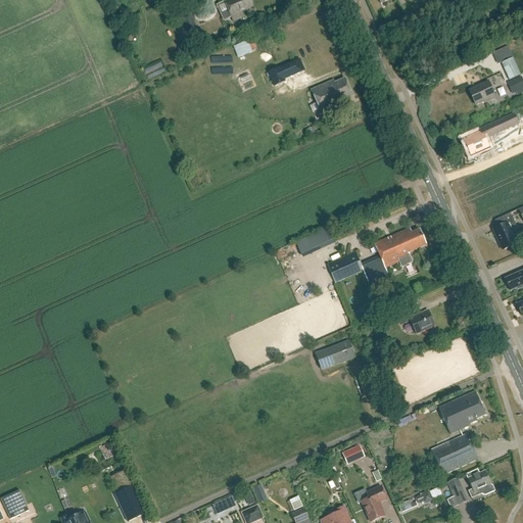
[(234,22),(244,17),(242,13),(253,8),(250,0),(231,0),(225,3),(234,22)]
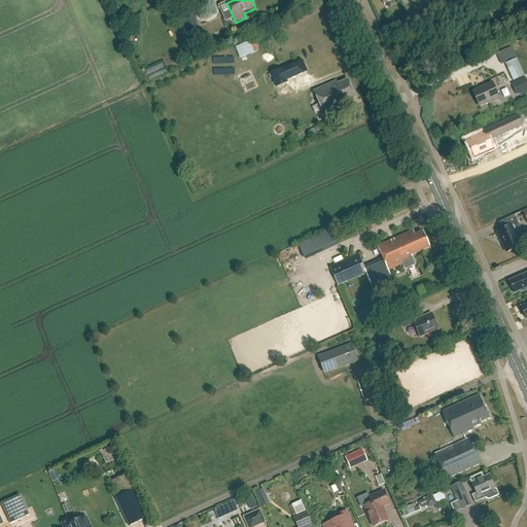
[(177,10),(187,35),(199,30),(189,6),(177,10)]
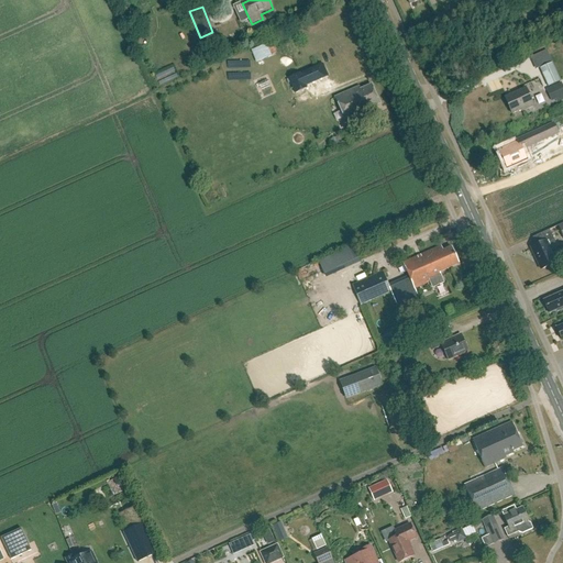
[(258,37),(269,33),(266,26),(255,31),(258,37)]
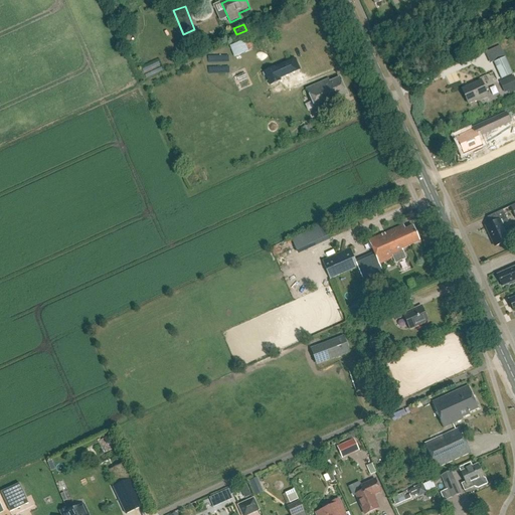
[(501,79),(513,74),(505,57),(494,62),(501,79)]
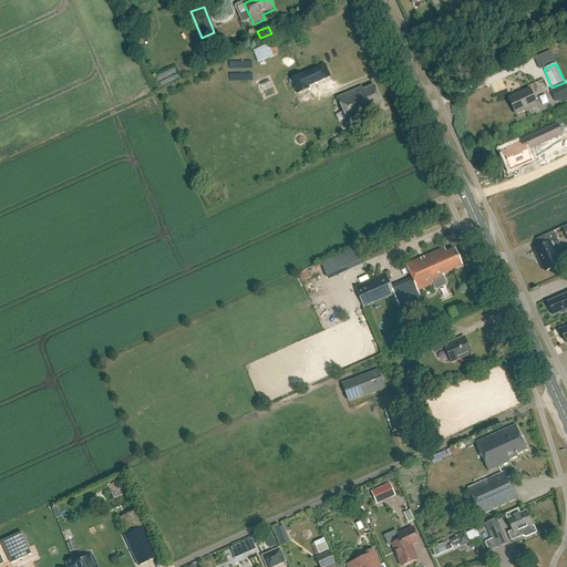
[(309,90),(308,88),(302,74),(291,80),(298,94),(309,90)]
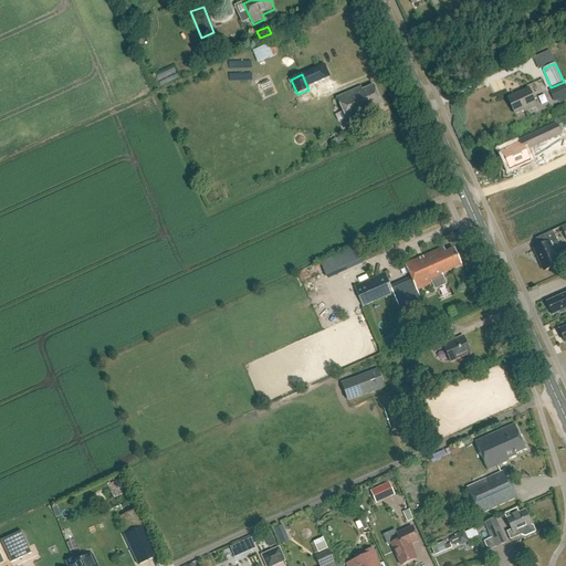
[(565,101),(565,86),(564,83),(549,90),(555,103),(558,101),(561,104),(565,101)]
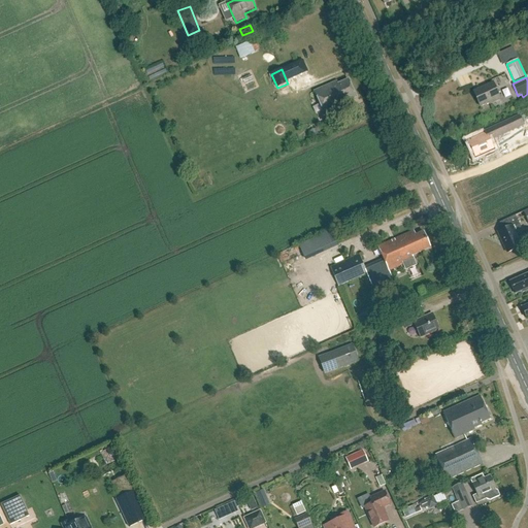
[(357,99),(349,80),(338,85),(336,83),(317,91),(327,116),(351,105),(349,102),(357,99)]
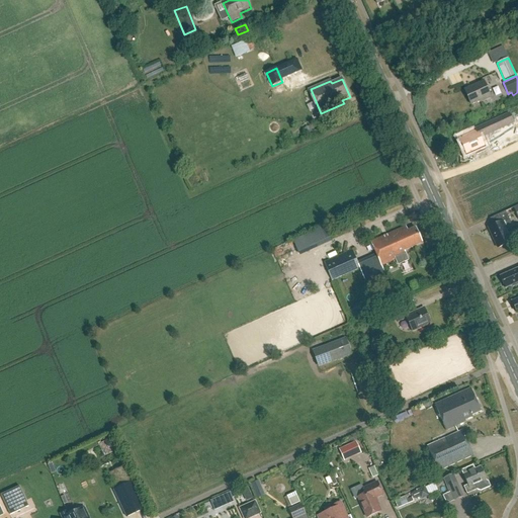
[(481,103),(492,98),(484,82),(465,90),(471,105),(481,102),(481,103)]
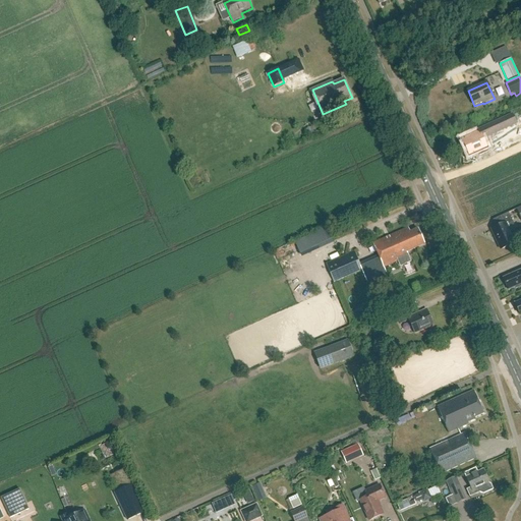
[(268,118),(275,133),(290,127),(283,111),(268,118)]
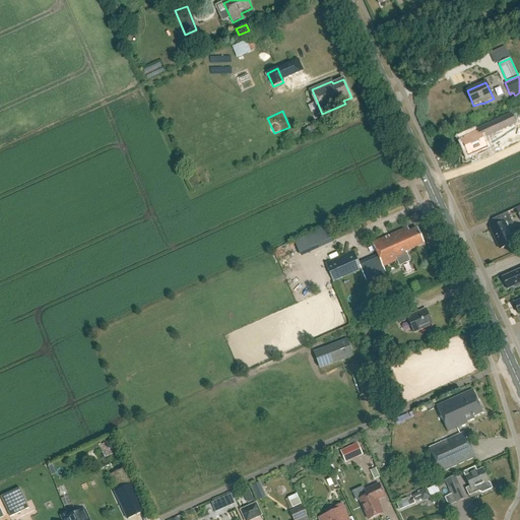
[(469,153),(485,146),(482,138),(516,124),(511,115),(477,130),(478,132),(463,139),(469,153)]
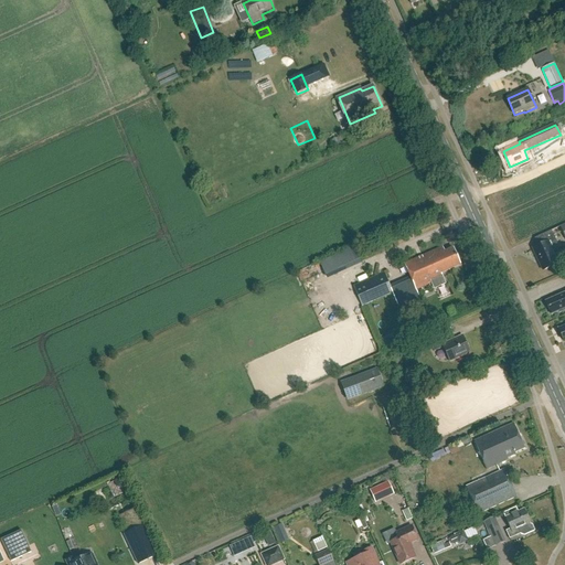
[(543,270),(558,264),(548,242),(555,238),(552,231),(536,237),(541,246),(533,249),(543,270)]
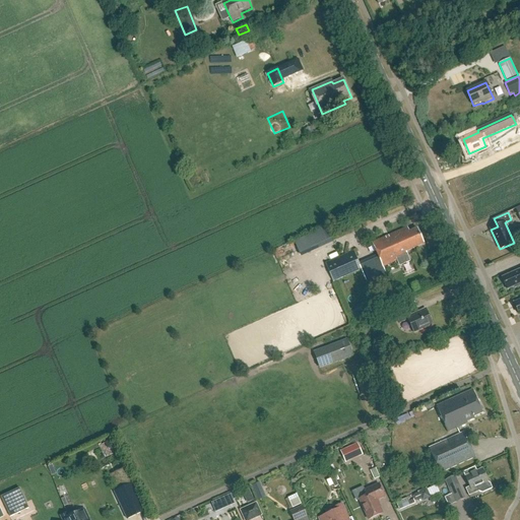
[(407,228),(374,243),(373,243),(374,244),(379,256),(361,264),(353,250),(338,257),(326,262),(334,281),(362,268),(367,279),(385,271),(384,268),(398,261),(400,266),(410,261),(408,256),(407,252),(425,244),(417,229),(410,232),(407,228)]
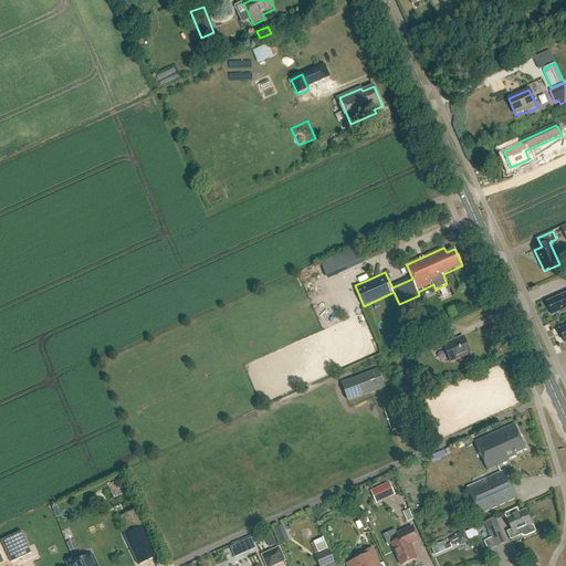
[(561,313),(565,311),(565,292),(546,302),(552,315),(559,312),(561,313)]
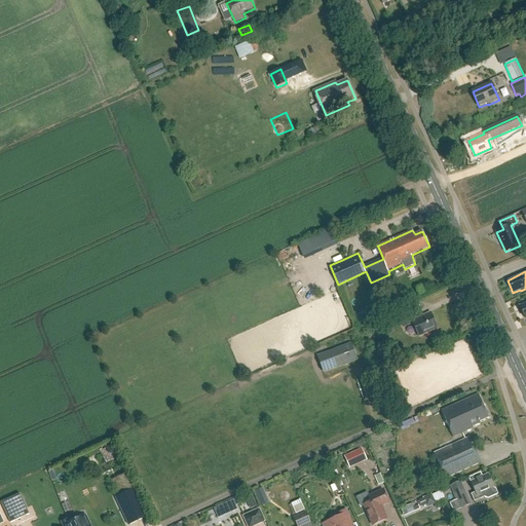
[(417,320),(414,313),(401,320),(404,328),(413,324),(418,336),(437,328),(430,313),(417,320)]
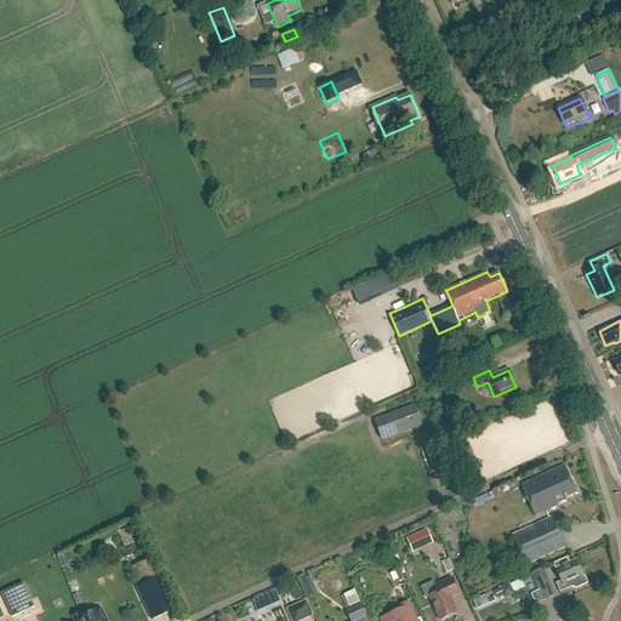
[(381,442),(422,426),(414,405),(374,421),(381,442)]
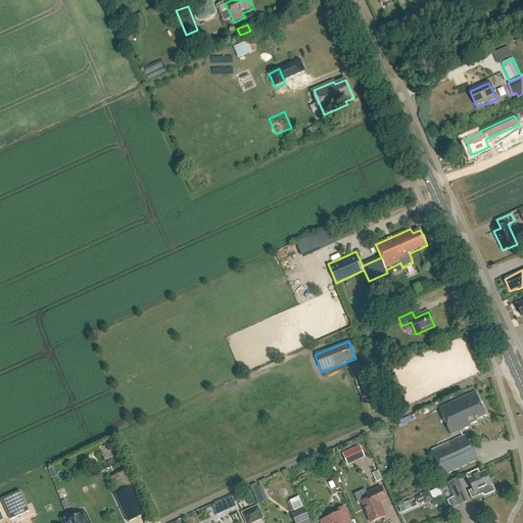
[(450,434),(469,426),(469,425),(476,421),(476,420),(485,415),(475,392),(439,409),(450,434)]
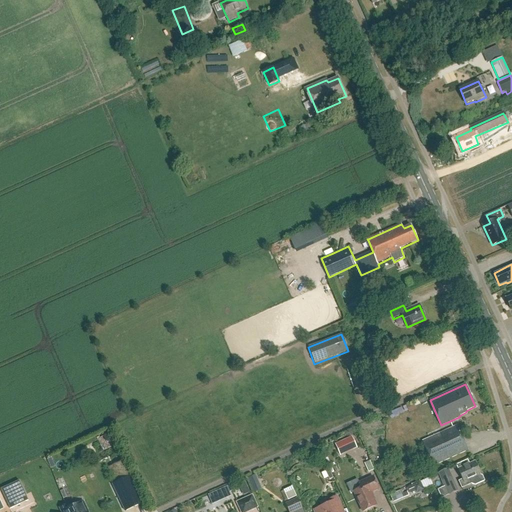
[(394,410),(396,416),(405,412),(403,406),(394,410)]
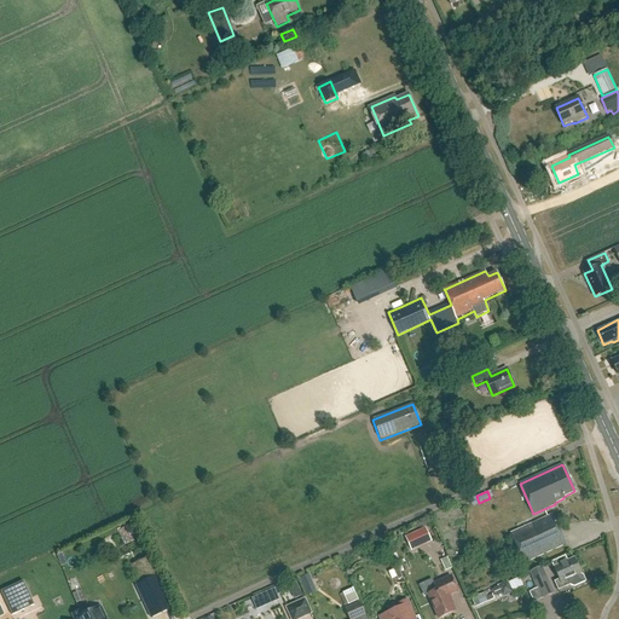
[(525,563),(567,544),(553,514),(512,533),(525,563)]
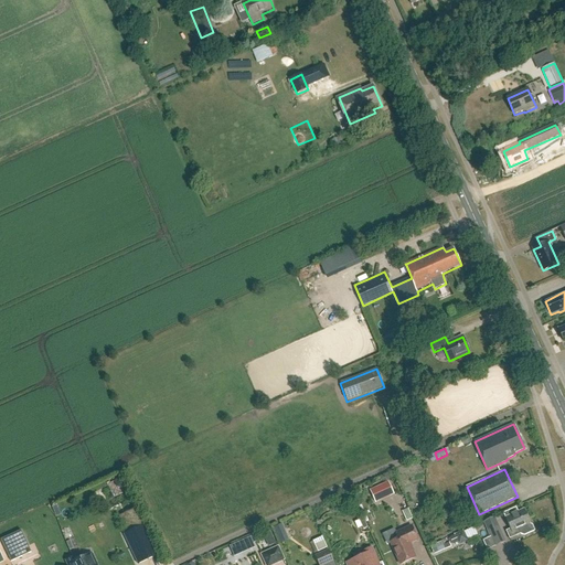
[(123,478),(114,482),(117,488),(121,489),(126,487),(123,478)]
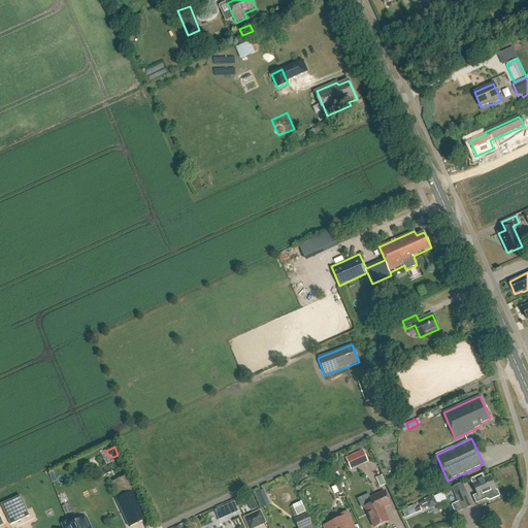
[(351,470),(368,462),(363,451),(345,458),(351,470)]
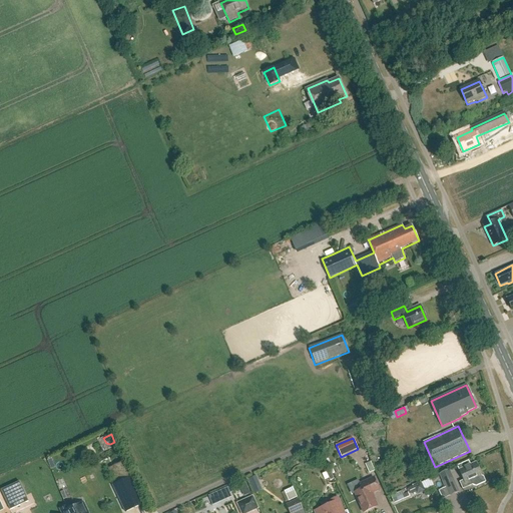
[(80,451),(81,456),(92,453),(90,448),(80,451)]
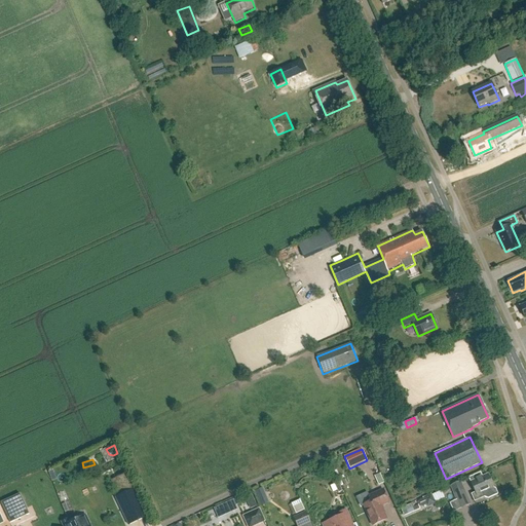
[(488,475),(483,478),(481,473),(468,478),(477,497),(483,494),(485,497),(488,499),(498,494),(495,488),(494,489),(488,475)]
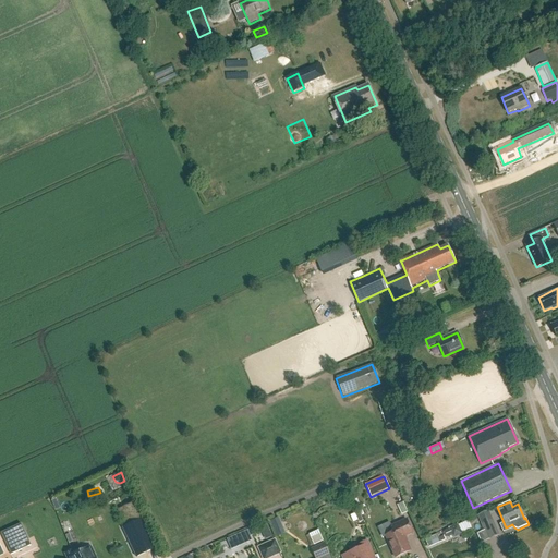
[(403,502),(397,506),(401,516),(408,512),(403,502)]
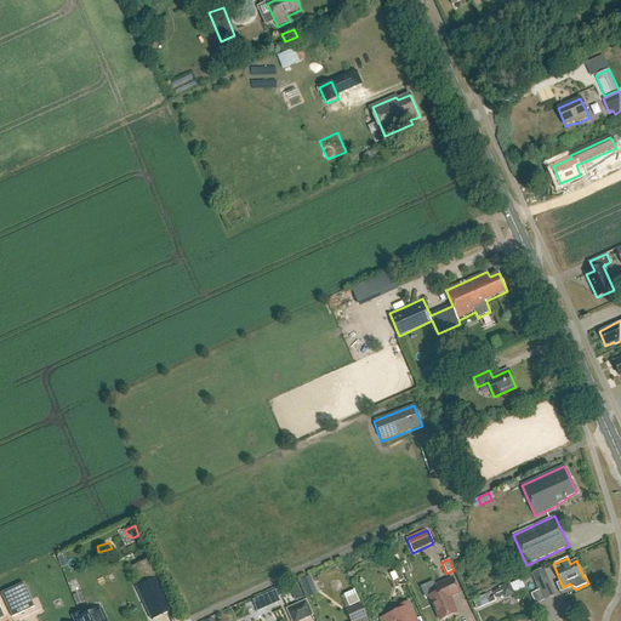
[(391,574),(393,581),(398,579),(399,582),(404,580),(400,570),(391,574)]
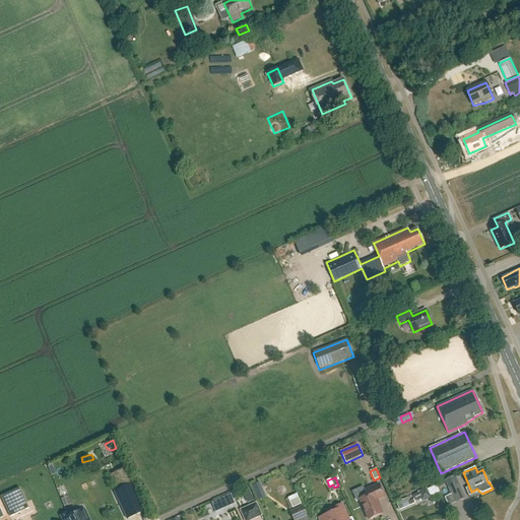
[(439,482),(430,488),(434,495),(443,490),(439,482)]
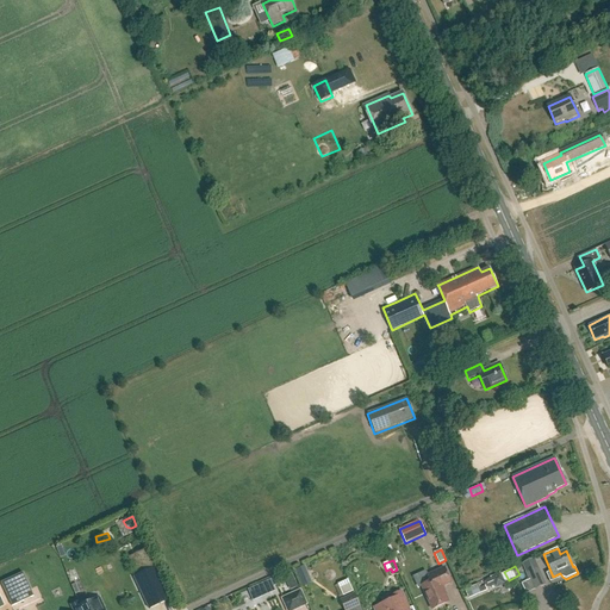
[(134,577),(149,609),(170,599),(155,567),(134,577)]
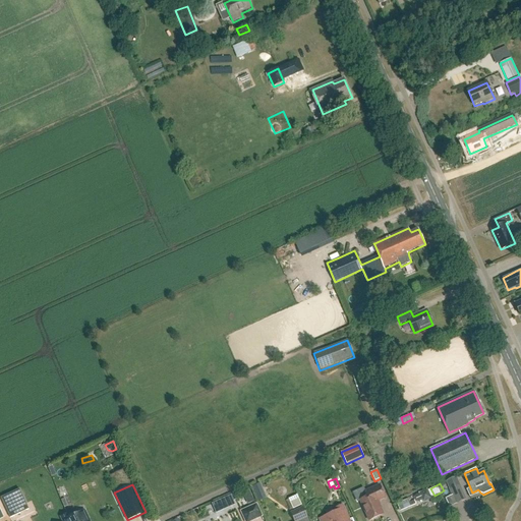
[(363,488),(353,493),(357,502),(360,501),(369,520),(384,515),(378,502),(386,498),(380,485),(365,491),(363,488)]
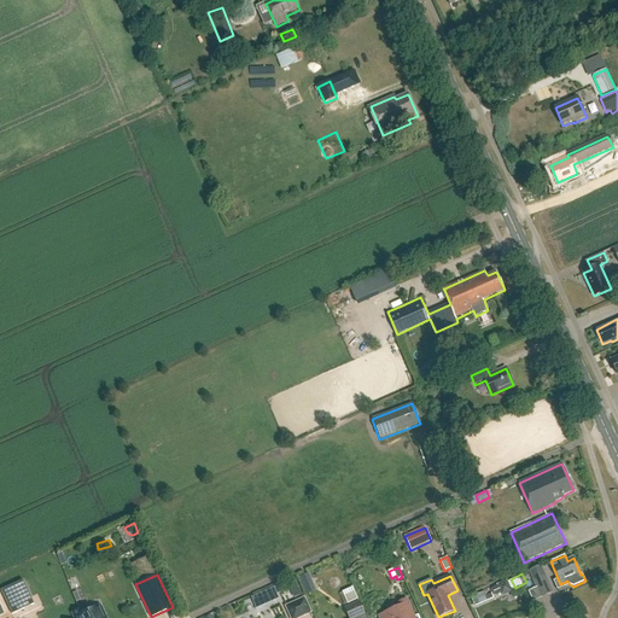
[(541,598),(553,593),(544,576),(534,581),(541,598)]
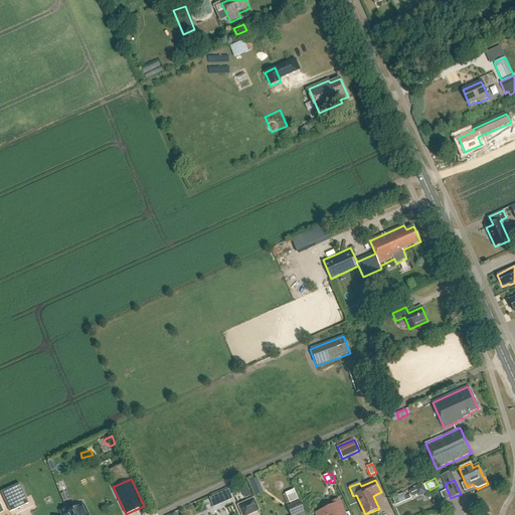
[(19,484),(1,492),(10,512),(28,504),(19,484)]
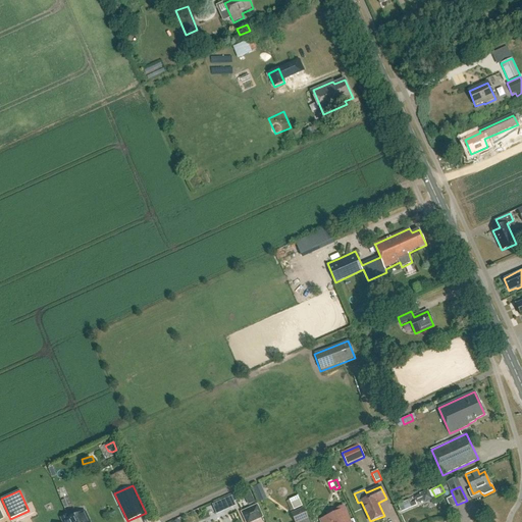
[(418,503),(423,501),(424,504),(432,500),(428,490),(420,493),(420,494),(415,497),(418,503)]
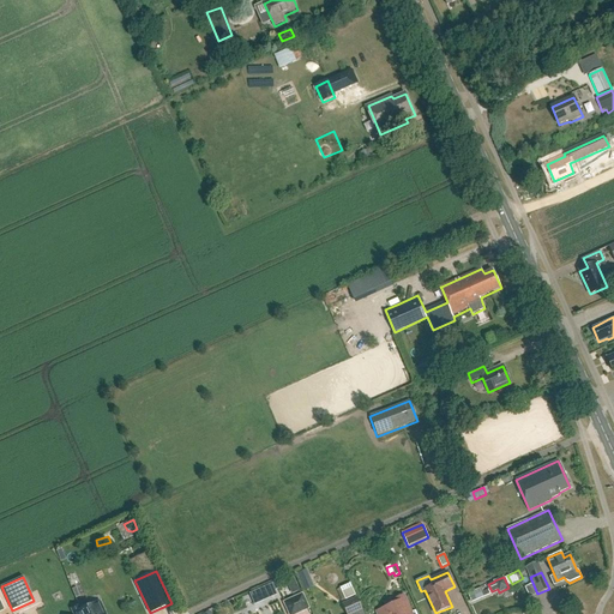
[(262,589),(266,600),(276,595),(275,590),(277,589),(275,583),(262,589)]
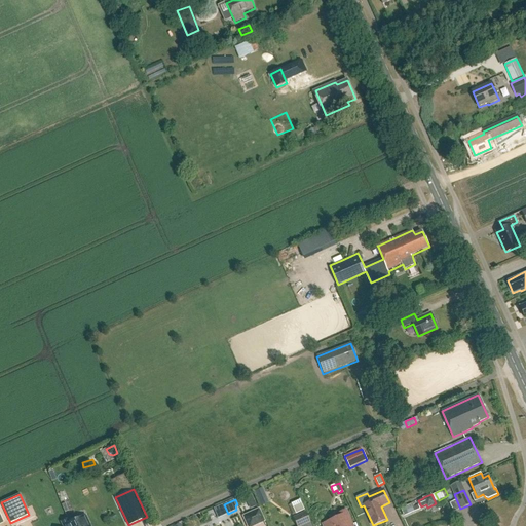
[(296,514),(304,510),(300,500),(292,503),(296,514)]
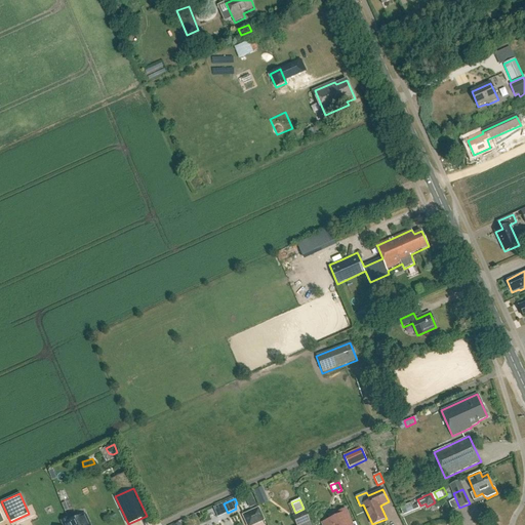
[(406,506),(408,513),(418,508),(417,505),(412,507),(411,503),(409,505),(406,506)]
